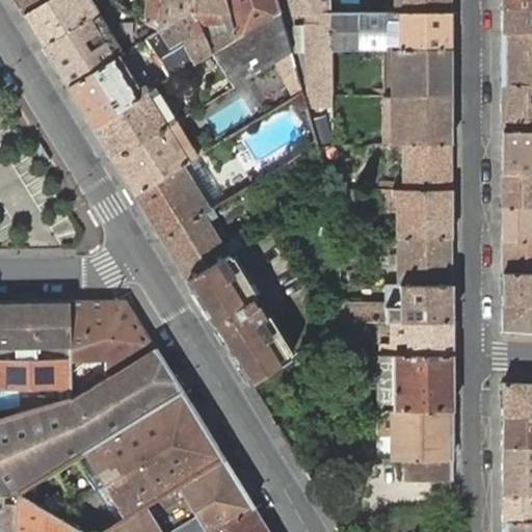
[(14,0),(23,15),(46,0),(14,0)]
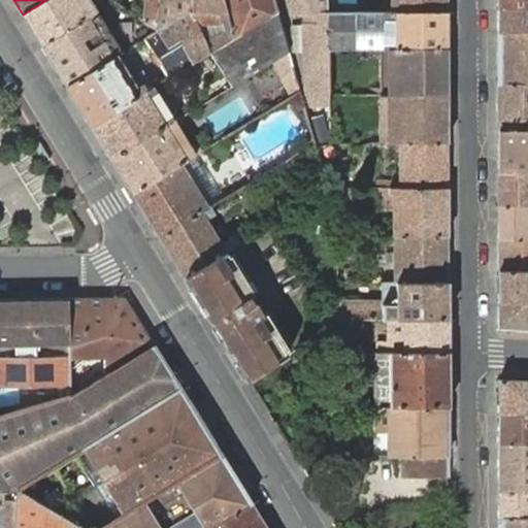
[(45,0),(23,14),(42,46),(97,11),(113,1),(112,0),(95,0),(92,2),(90,0),(45,0)]
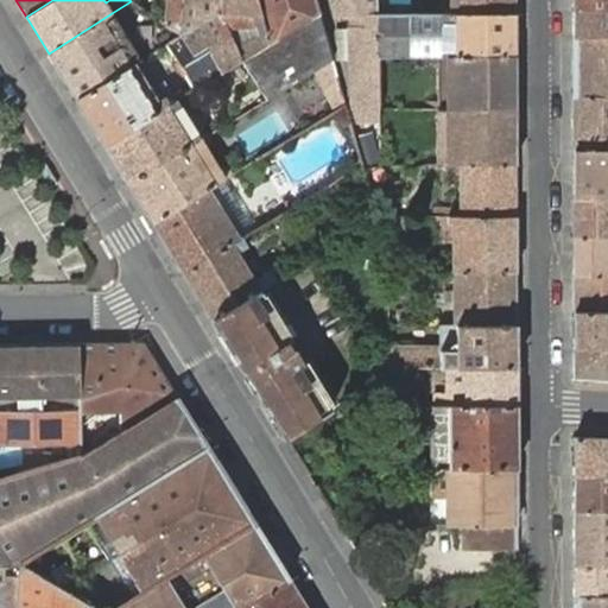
[(183,0),(179,31),(182,33),(181,35),(169,42),(165,43),(194,89),(222,71),(241,59),(266,99),(331,59),(318,12),(267,43),(260,17),(255,0),(183,0)]
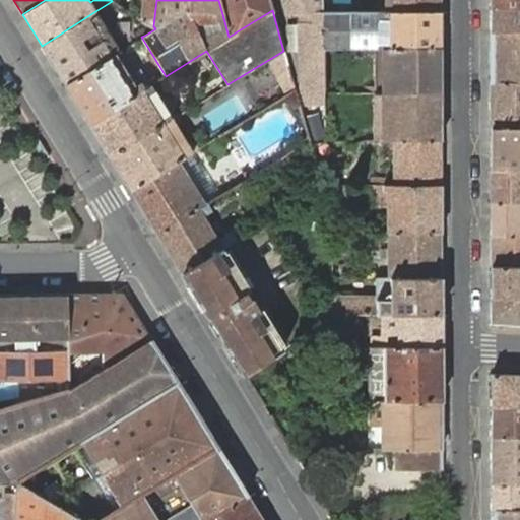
[(144,0),(142,19),(153,26),(156,0),(144,0)]
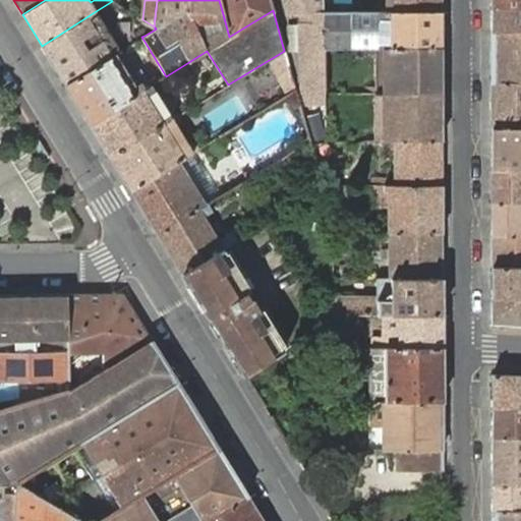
[(270,0),(219,0),(223,14),(229,37),(273,10),(270,0)]
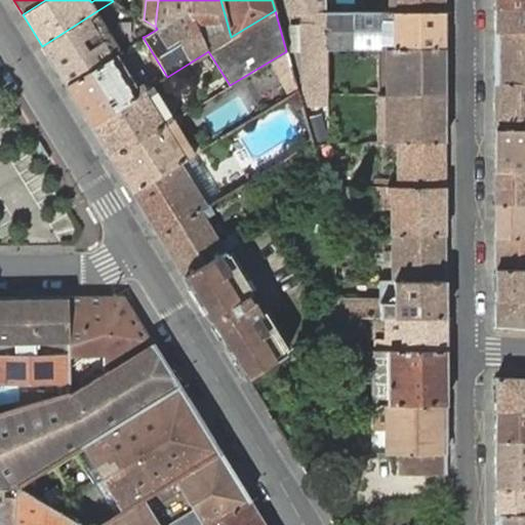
[(289,0),(290,11),(305,11),(305,22),(303,22),(303,89),(309,106),(312,105),(314,118),(324,117),(326,104),(326,94),(326,48),(325,48),(325,22),(325,11),(326,11),(325,0),(289,0)]
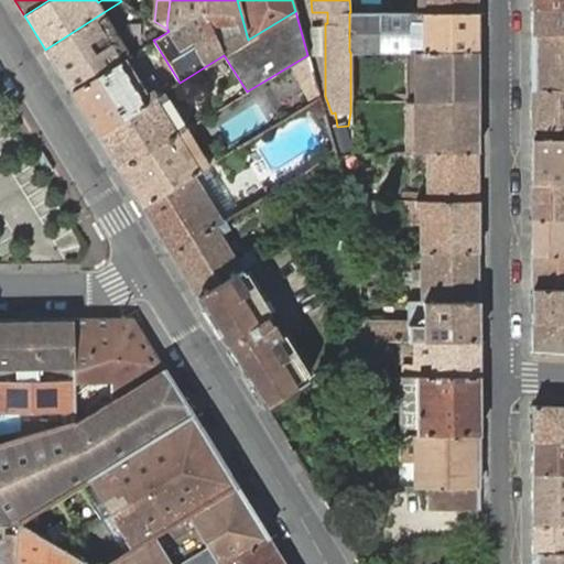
[(421,0),(422,1),(422,13),(477,13),(477,0),(421,0)]
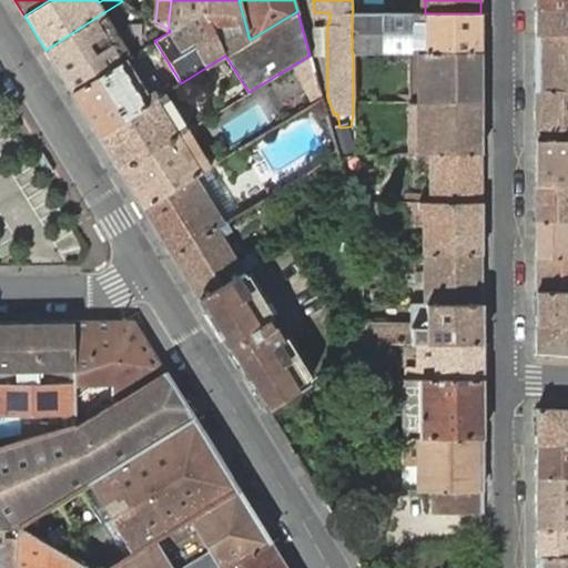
[(567,0),(535,0),(536,9),(567,8),(567,0)]
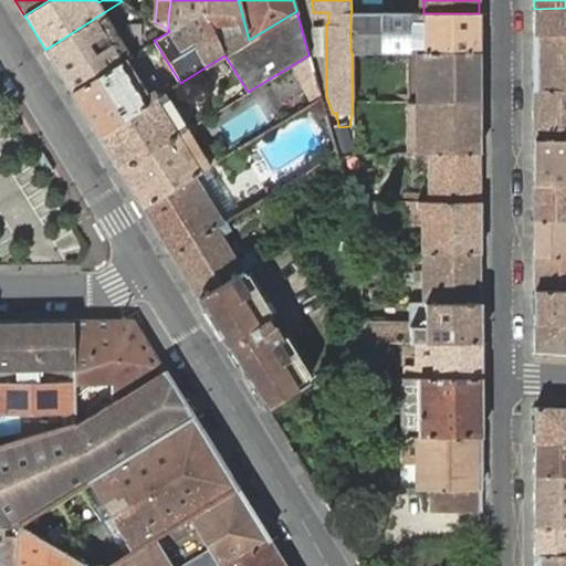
[(408,1),(408,13),(423,13),(423,1),(408,1)]
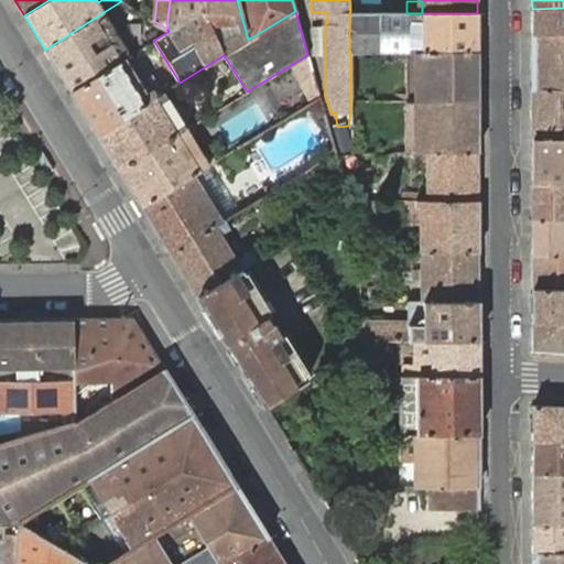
[(563,8),(532,9),(532,33),(563,33),(563,8)]
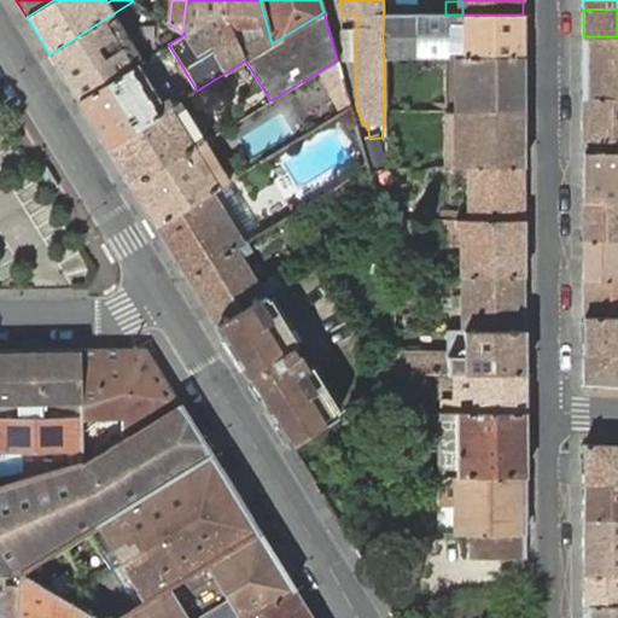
[(114,13),(50,54),(77,100),(138,63),(143,60),(133,46),(123,29),(114,13)]
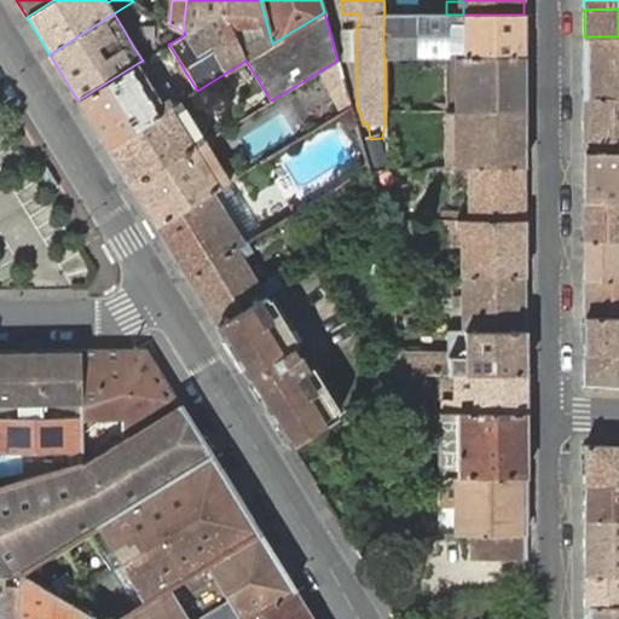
[(446,15),(385,13),(383,13),(383,25),(383,57),(385,57),(414,57),(427,57),(445,57),(463,57),(524,57),(524,15),(463,15),(446,15)]
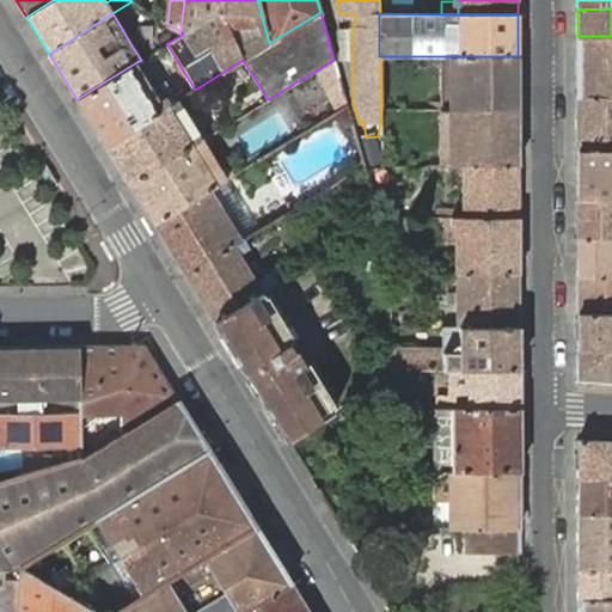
[(181,31),(167,23),(160,28),(170,42),(182,35),(183,34),(181,31)]
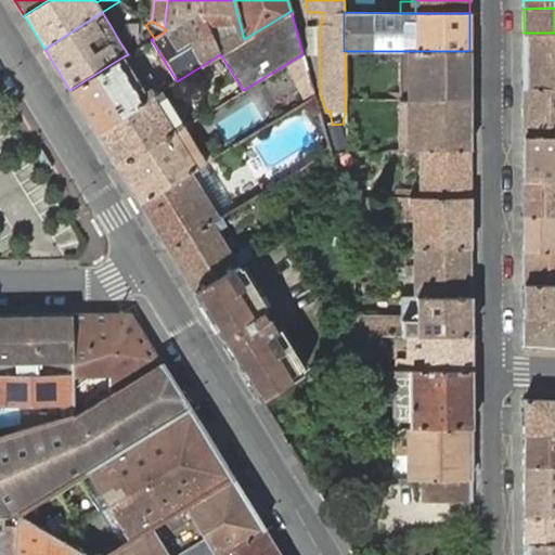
[(554,33),(524,33),(524,88),(554,88),(554,33)]
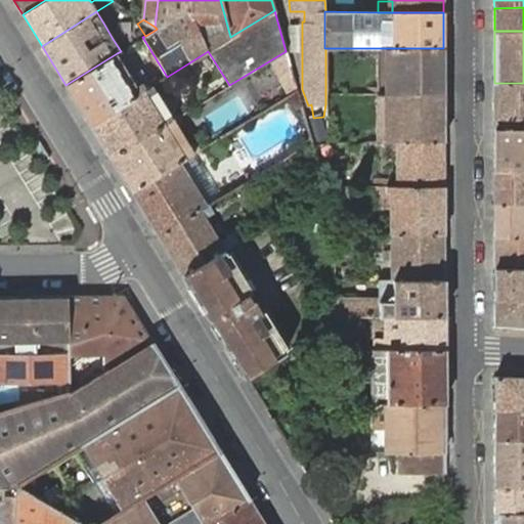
[(361,48),(350,48),(350,57),(361,57),(361,48)]
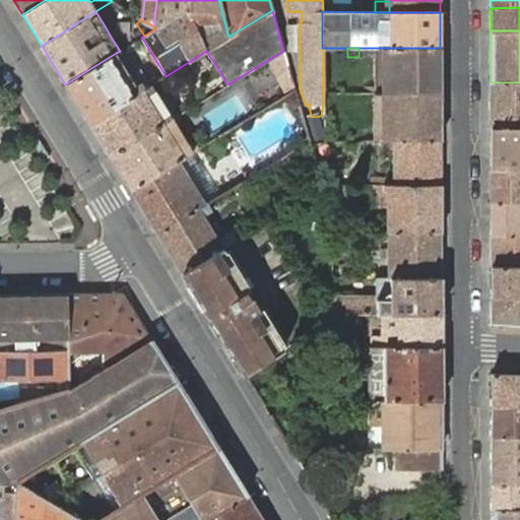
[(374,48),(374,93),(389,93),(389,48),(374,48)]
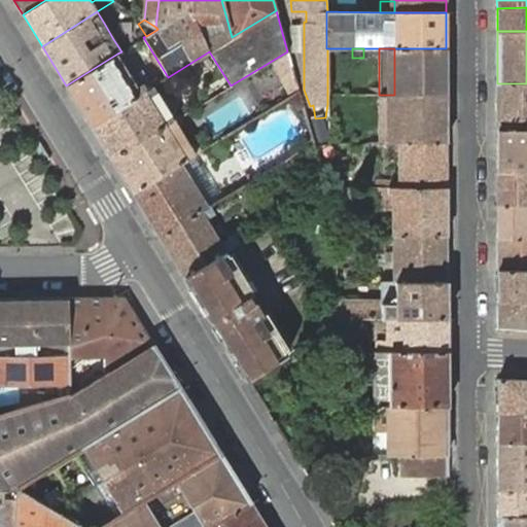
[(447,95),(446,48),(394,48),(394,95),(447,95)]
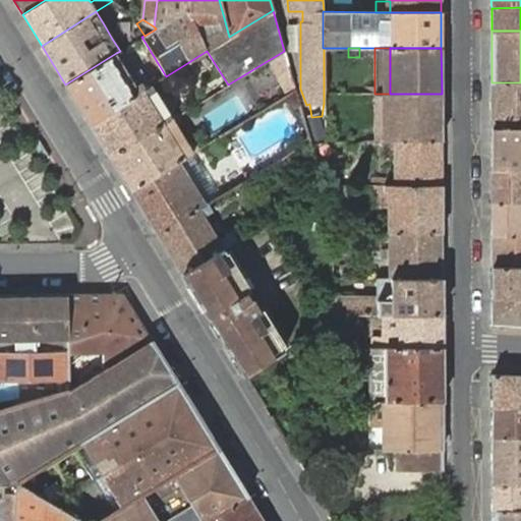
[(284,51),(271,60),(287,96),(295,91),(284,51)]
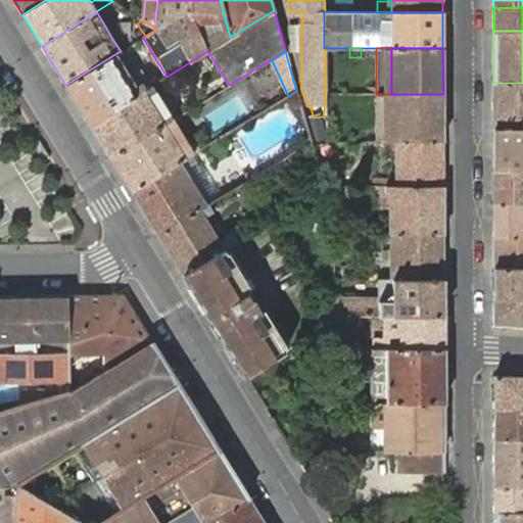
[(116,53),(65,85),(90,124),(145,89),(141,82),(136,85),(116,53)]
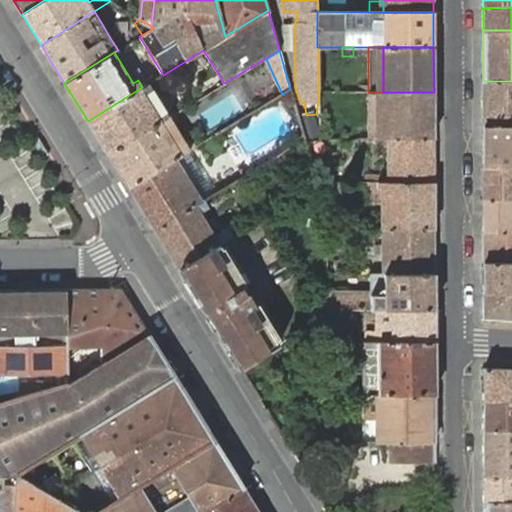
[(511,81),(483,81),(483,126),(511,126),(511,81)]
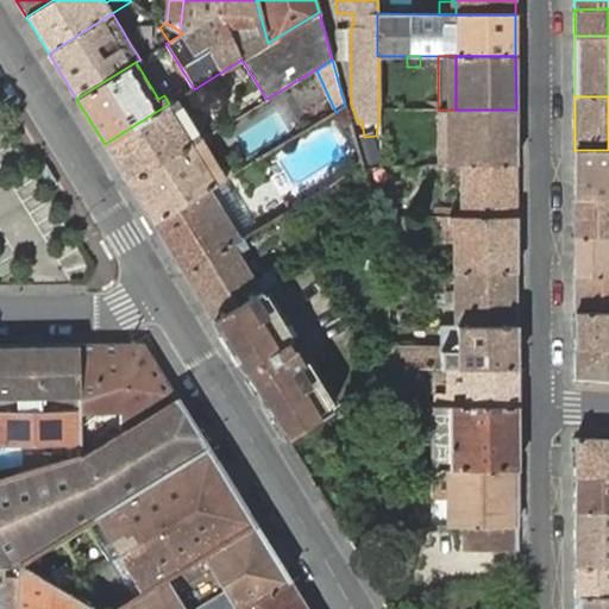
[(169,104),(105,144),(129,183),(201,139),(176,100),(169,104)]
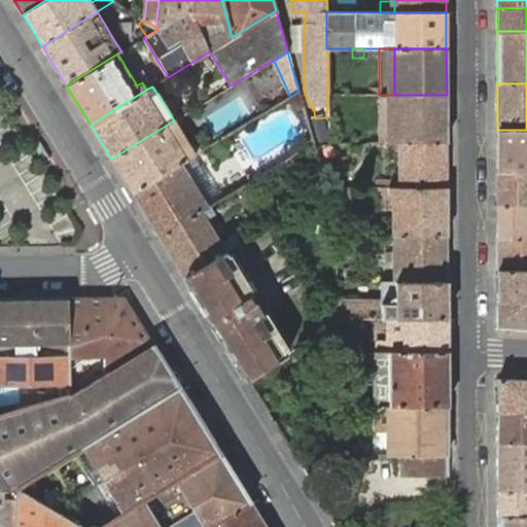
[(394,95),(379,95),(379,141),(387,141),(393,141),(394,95)]
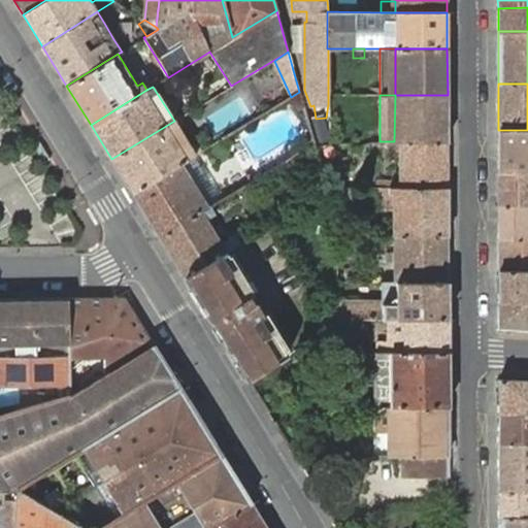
[(448,141),(448,95),(395,95),(394,141),(400,141),(448,141)]
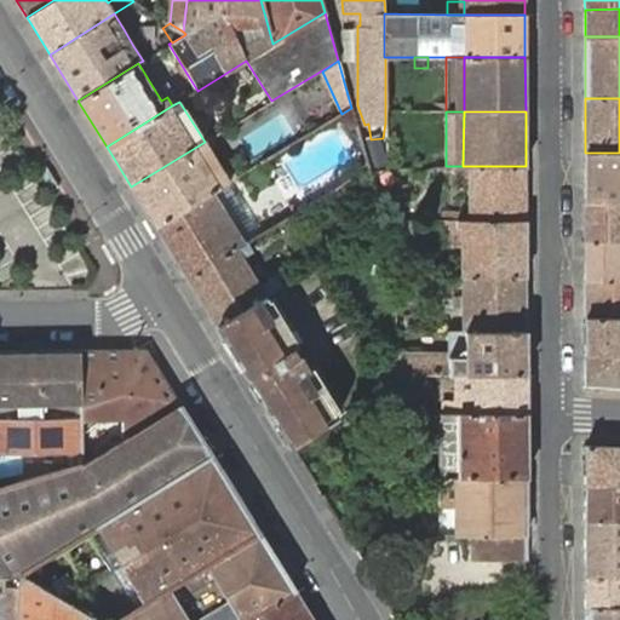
[(205,142),(131,187),(155,227),(214,190),(229,182),(234,179),(210,138),(205,142)]
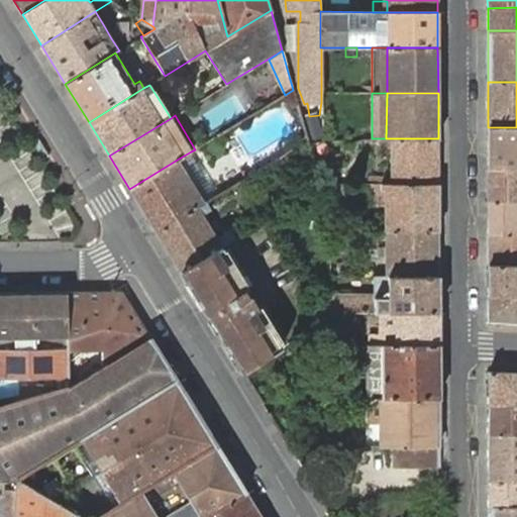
[(313,127),(304,131),(306,139),(322,139),(320,127),(319,121),(312,122),(313,127)]
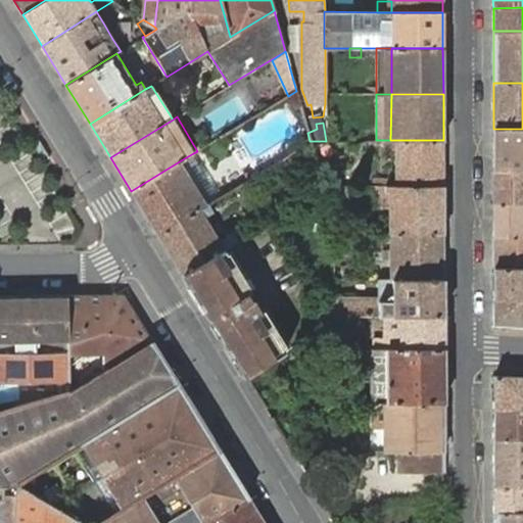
[(522,129),(493,129),(493,170),(522,170),(522,129)]
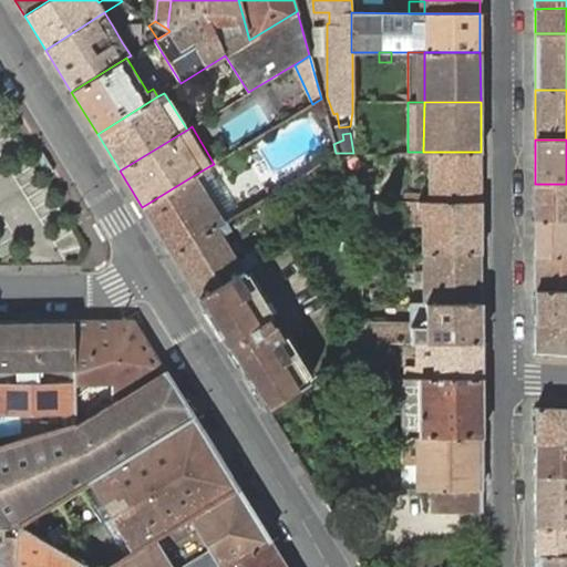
[(319,155),(322,162),(336,153),(333,146),(319,155)]
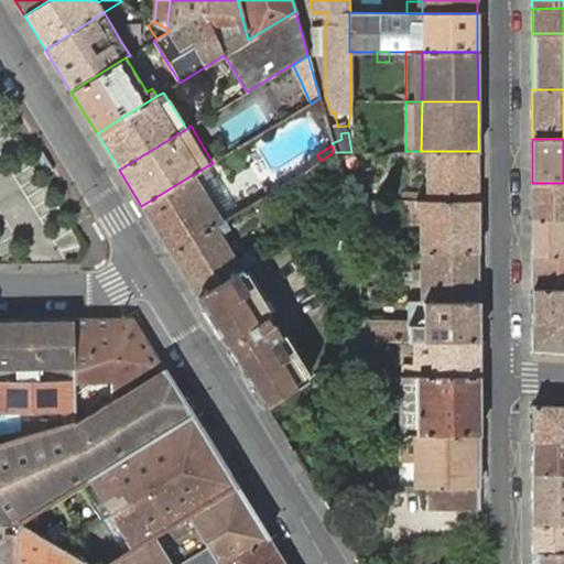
[(478,201),(478,151),(427,151),(421,151),(414,151),(414,159),(414,173),(416,173),(416,159),(427,159),(427,191),(416,191),(416,177),(414,177),(414,192),(415,201),(427,201),(478,201)]
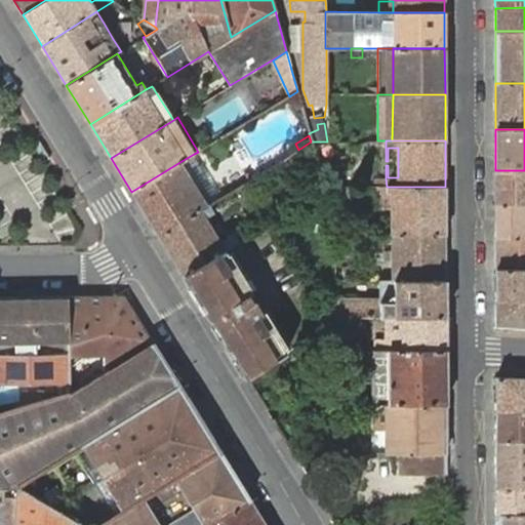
[(327,187),(311,142),(298,150),(291,154),(316,194),(327,187)]
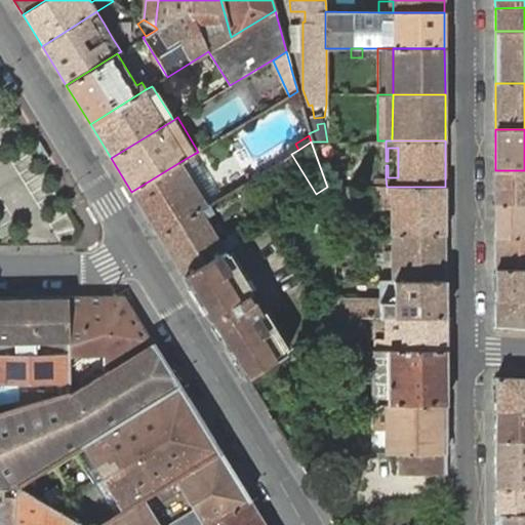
[(182,161),(131,192),(159,235),(199,211),(208,205),(182,161)]
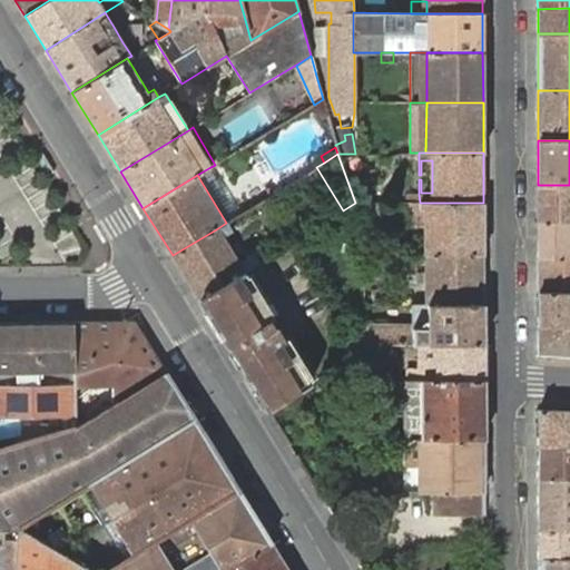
[(569,220),(569,185),(538,185),(538,222),(569,220)]
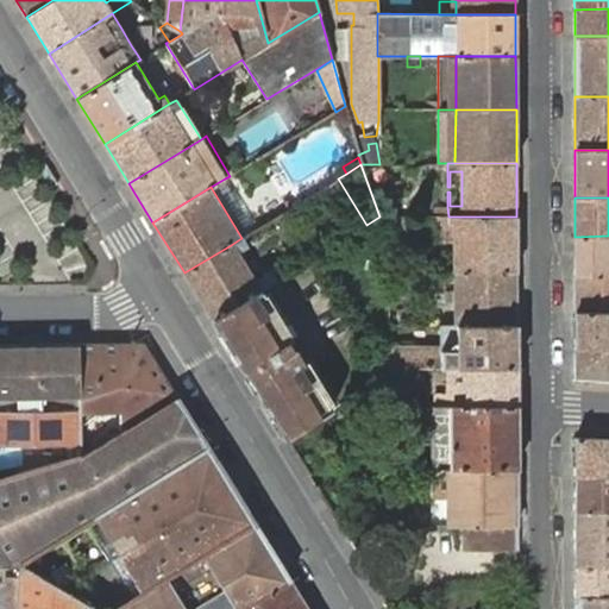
[(399,217),(380,217),(388,250),(408,244),(399,217)]
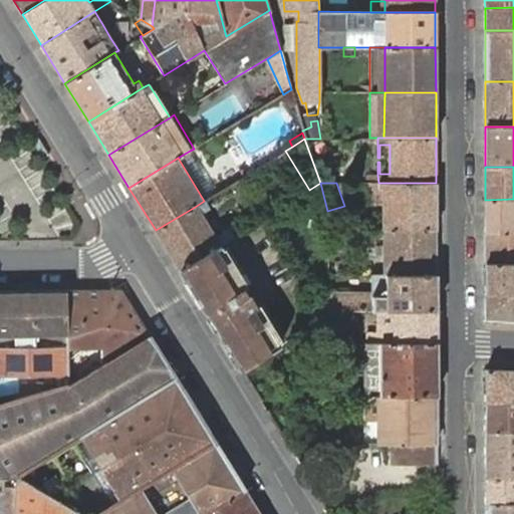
[(436,229),(436,183),(390,183),(378,183),(377,190),(384,190),(384,205),(386,211),(386,220),(386,229),(436,229)]
